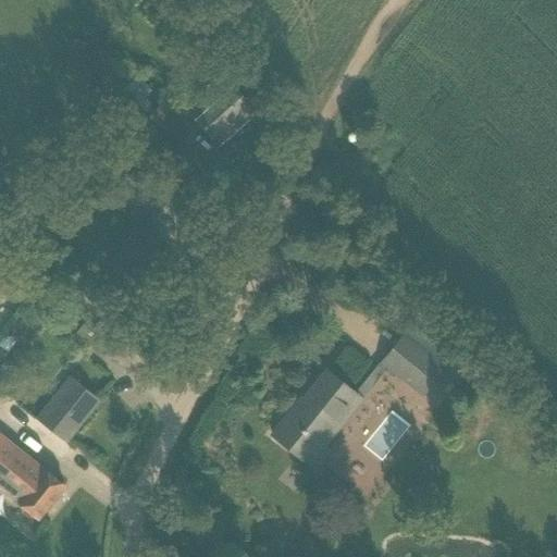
[(196,120),(203,127),(218,144),(254,112),(232,88),(196,120)]
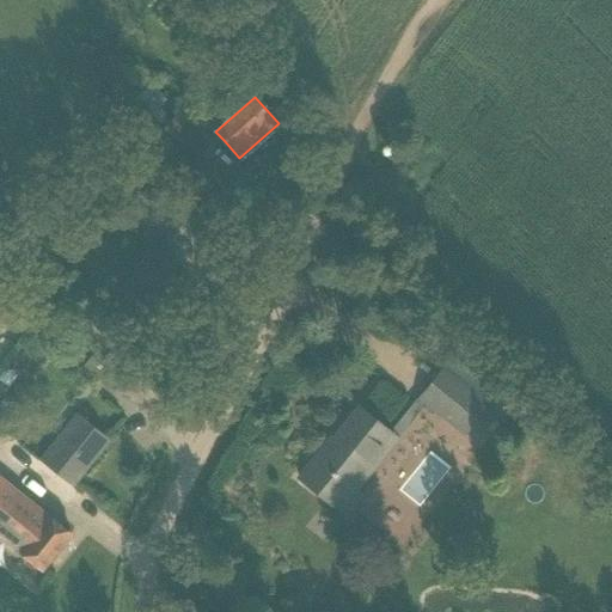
[(160,129),(188,159),(208,142),(181,110),(160,129)]
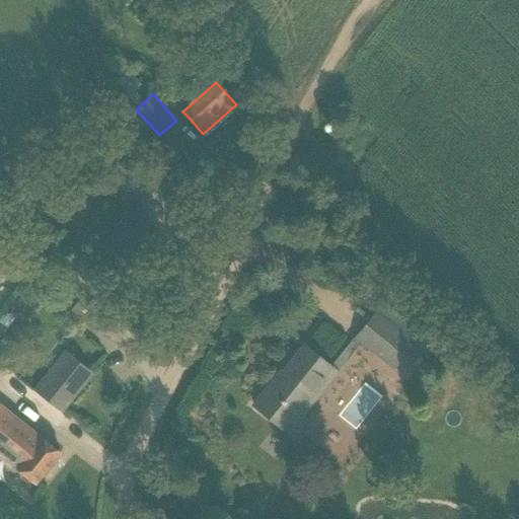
[(356,337),(393,368),(411,347),(373,315),(356,337)]
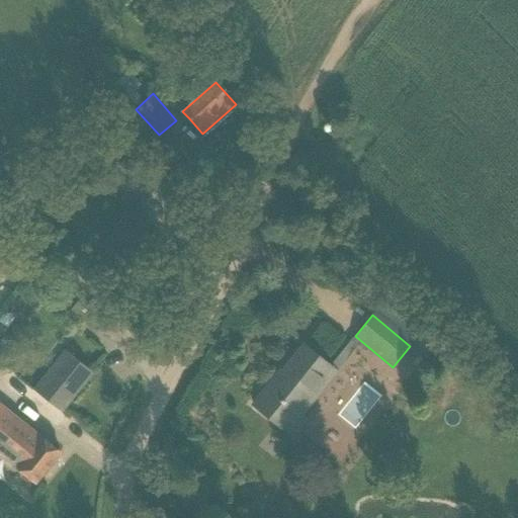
[(252,404),(268,417),(290,435),(303,421),(293,413),(331,367),(304,345),(282,371),(284,373),(269,392),(265,387),(252,404)]
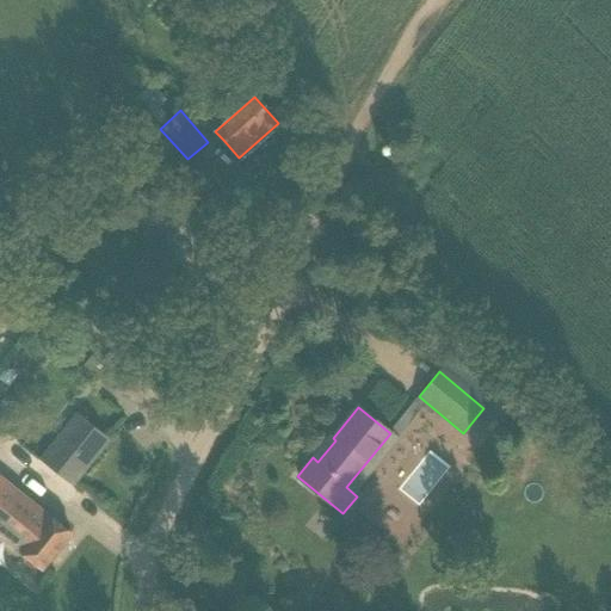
[(37,461),(72,487),(109,439),(74,413),(37,461)]
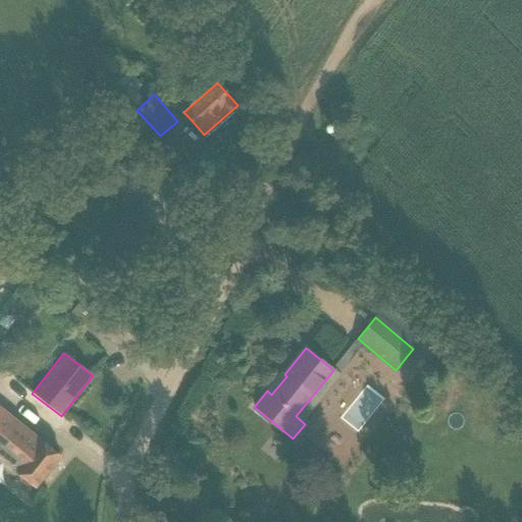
[(0,459),(18,474),(20,475),(18,477),(19,480),(25,485),(30,485),(31,483),(35,486),(60,454),(0,407),(0,459)]
